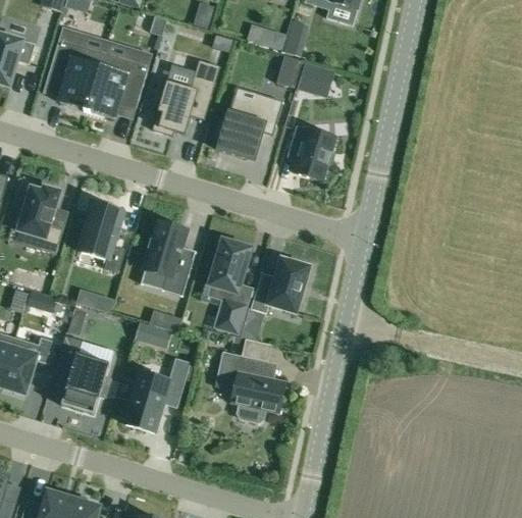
[(40,0),(39,4),(61,11),(64,0),(40,0)]
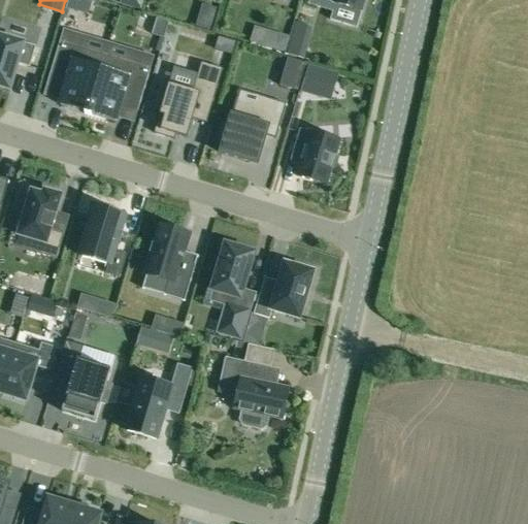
[(334,0),(362,8),(364,0),(334,0)]
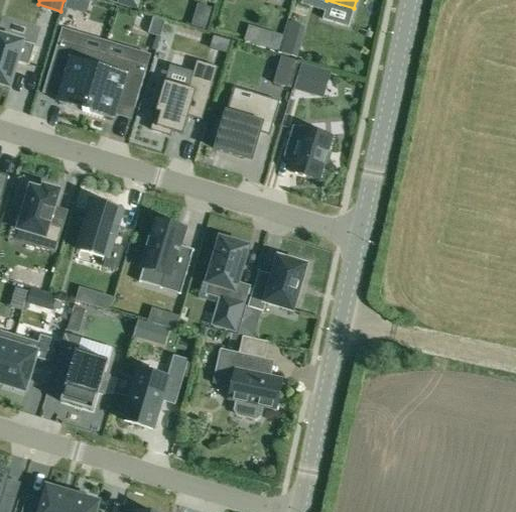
[(0,82),(9,85),(17,59),(28,62),(35,42),(0,31),(0,82)]
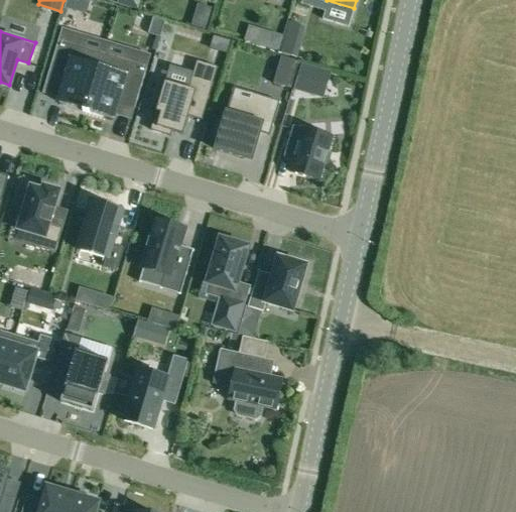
[(213,33),(210,45),(227,50),(230,38),(213,33)]
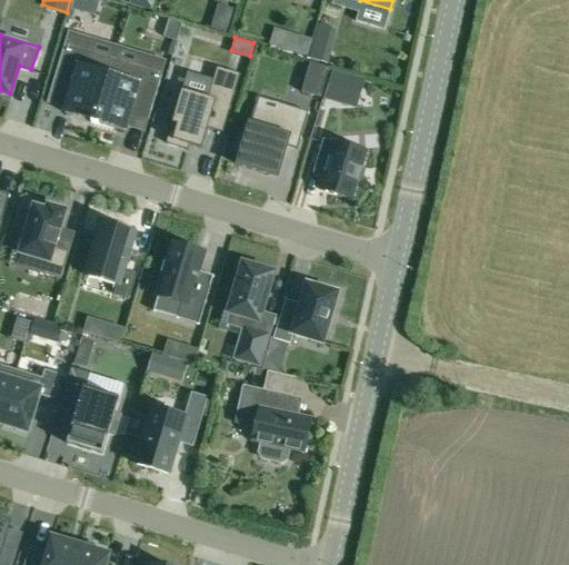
[(327,61),(332,45),(313,39),(308,56),(327,61)]
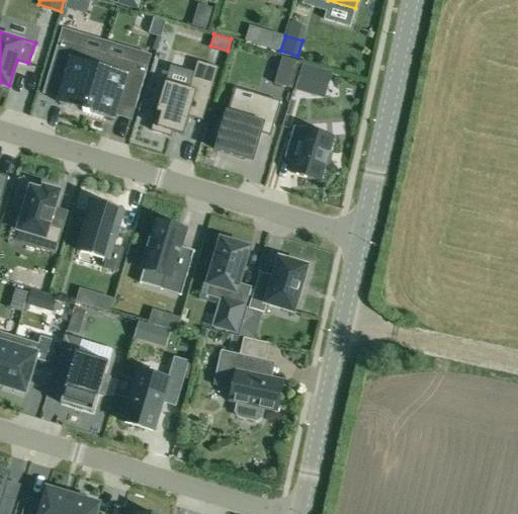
[(58,38),(46,79),(63,84),(59,100),(83,107),(82,108),(85,109),(102,53),(70,43),(58,38)]
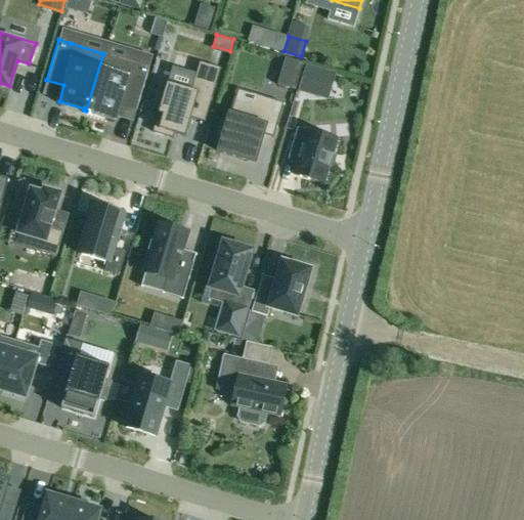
[(103,53),(86,111),(89,112),(90,111),(114,118),(119,101),(136,107),(148,67),(136,62),(103,53)]
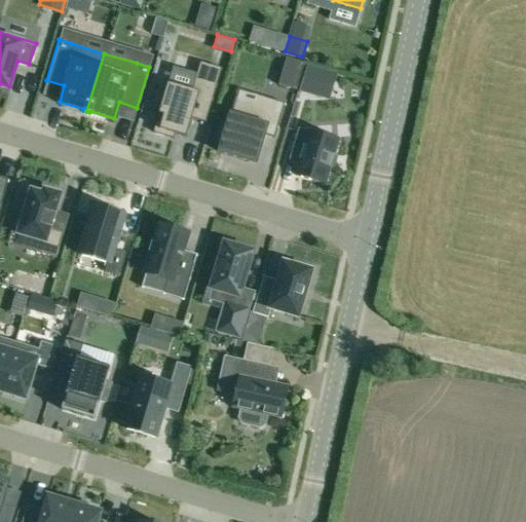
[(286,56),(278,81),(296,87),(304,61),(286,56)]
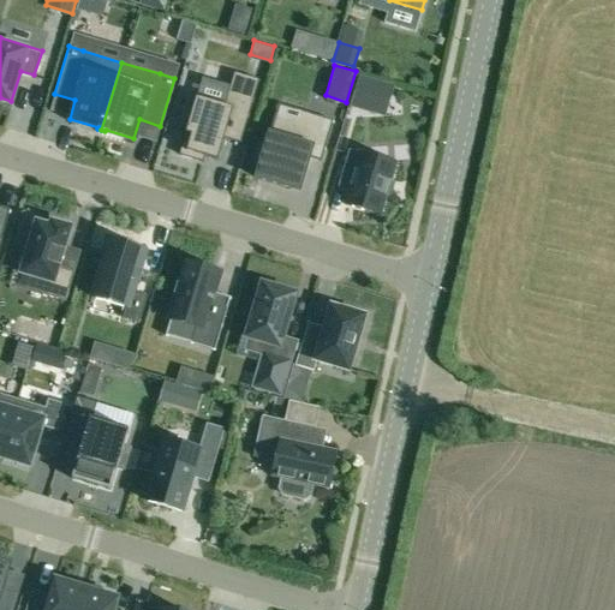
[(191,112),(179,151),(203,159),(204,153),(218,156),(225,135),(240,139),(258,76),(234,69),(225,102),(196,94),(191,112)]
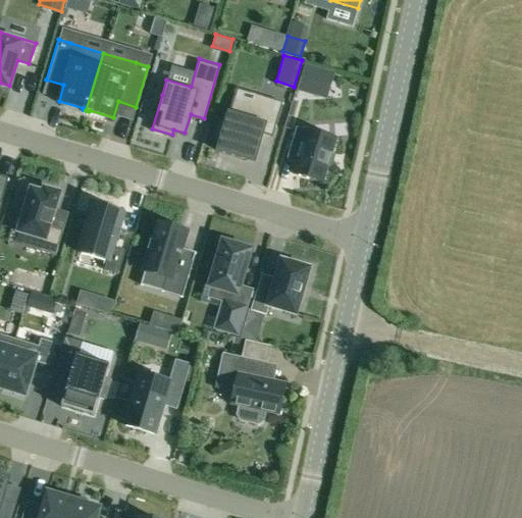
[(299,87),(314,91),(321,67),(306,63),(299,87)]
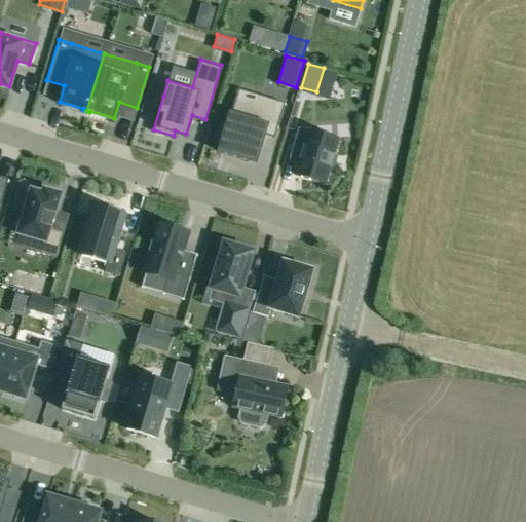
[(221,116),(215,136),(223,138),(220,149),(240,155),(256,160),(261,143),(264,132),(274,136),(286,101),(259,92),(257,101),(235,95),(228,118),(221,116)]
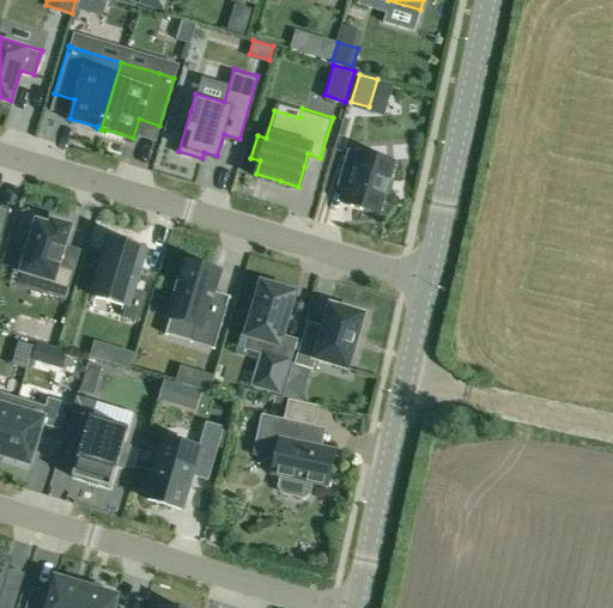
[(344,200),(380,211),(384,192),(388,193),(393,178),(389,178),(395,159),(359,149),(347,145),(338,178),(350,182),(344,200)]
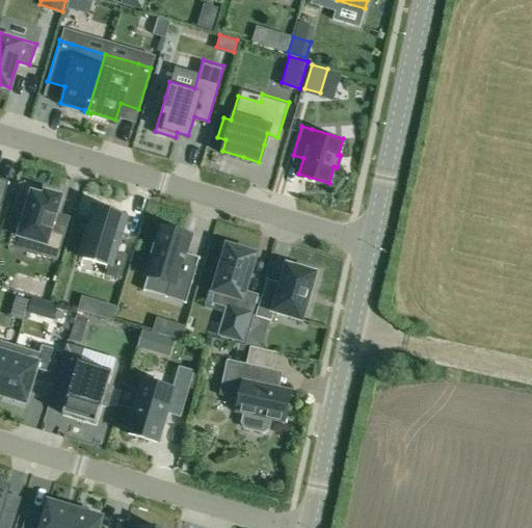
[(55,214),(61,193),(45,189),(44,193),(32,189),(25,213),(21,212),(16,228),(20,229),(19,233),(44,241),(41,253),(56,258),(63,234),(50,230),(51,227),(53,228),(56,215),(55,214)]
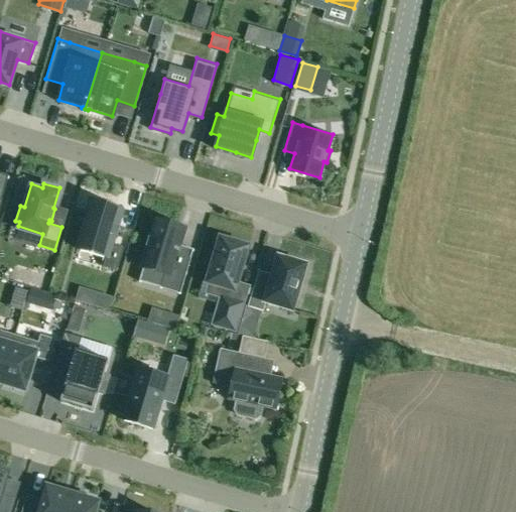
[(92,198),(78,246),(81,247),(104,254),(105,254),(103,264),(116,268),(123,245),(112,242),(113,238),(114,233),(116,234),(119,224),(117,223),(122,207),(92,198)]
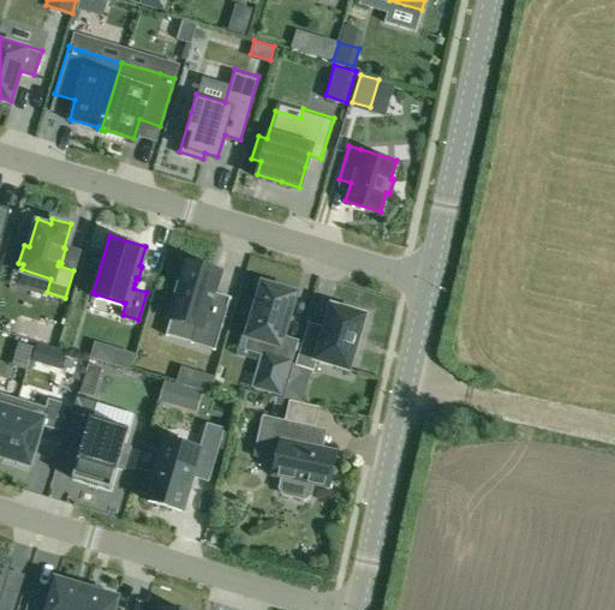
[(215,347),(228,303),(213,298),(215,289),(221,269),(185,258),(179,280),(177,280),(173,292),(175,292),(168,315),(171,316),(196,323),(190,340),(215,347)]
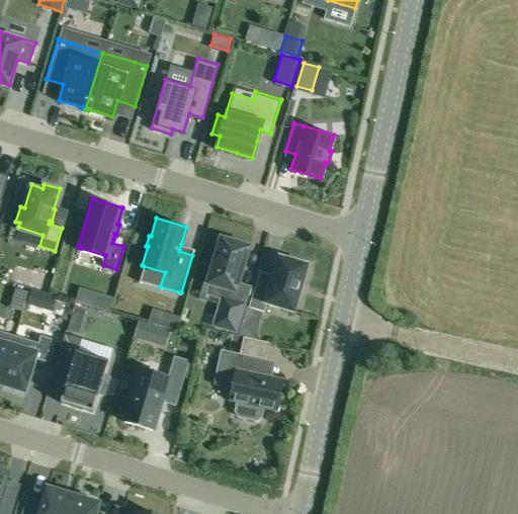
[(237,289),(250,246),(224,238),(210,281),(237,289)]
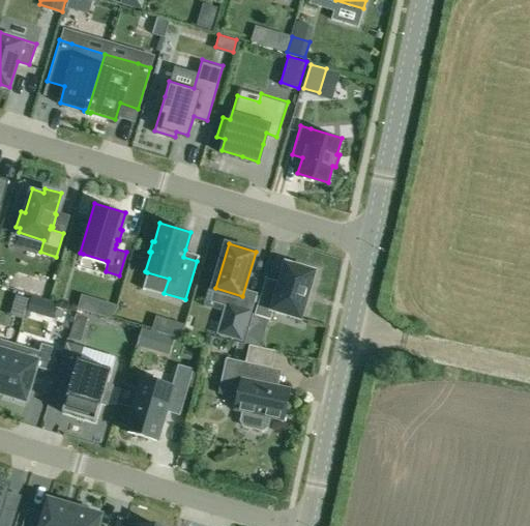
[(280,280),(266,276),(256,312),(270,316),(272,309),(300,317),(315,269),(285,260),(280,280)]
